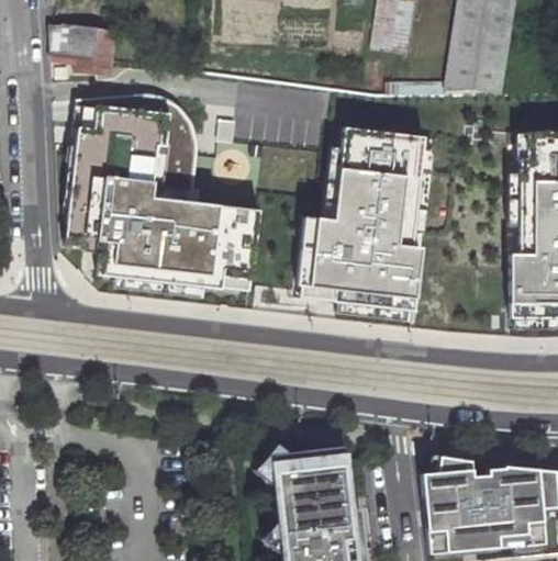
[(414,0),(380,0),(375,51),(408,55),(414,0)]
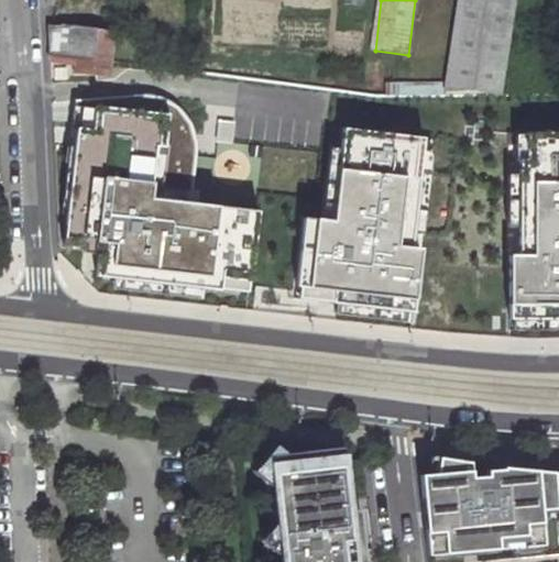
[(515,0),(461,0),(450,84),(503,91),(515,0)]
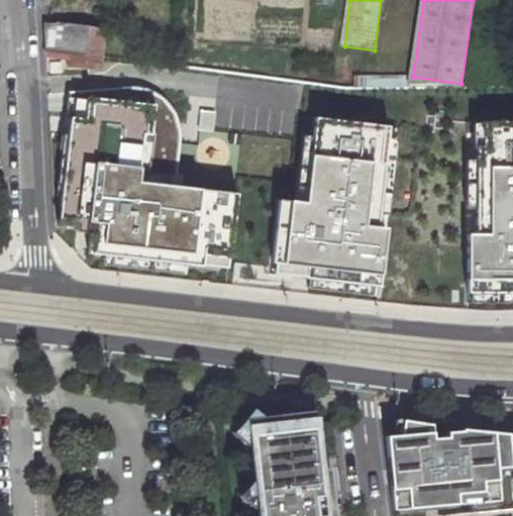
[(105,63),(107,32),(72,29),(49,30),(50,57),(78,56),(79,61),(105,63)]
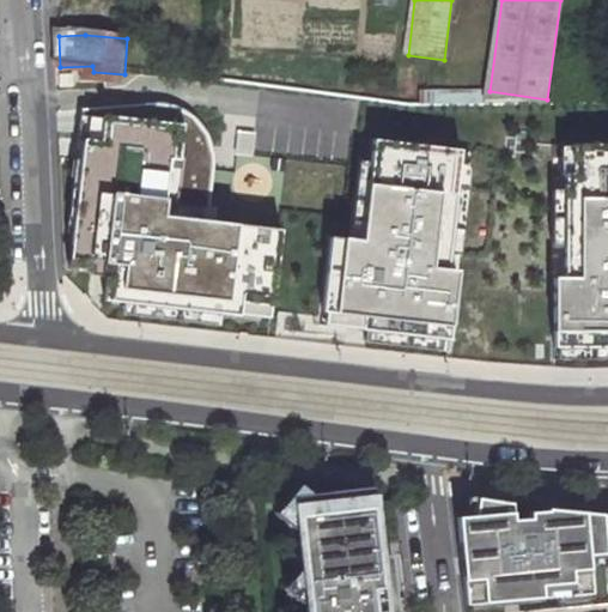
[(77,77),(66,77),(66,91),(77,91),(77,77)]
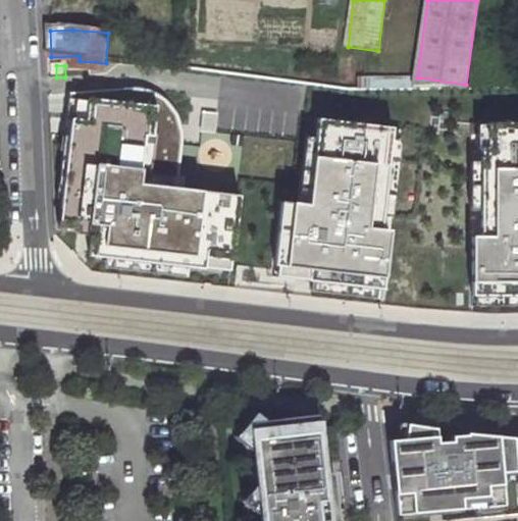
[(160,95),(134,90),(73,92),(60,228),(94,231),(92,255),(214,267),(215,257),(241,259),(248,193),(180,184),(187,140),(184,125),(175,107),(160,95)]
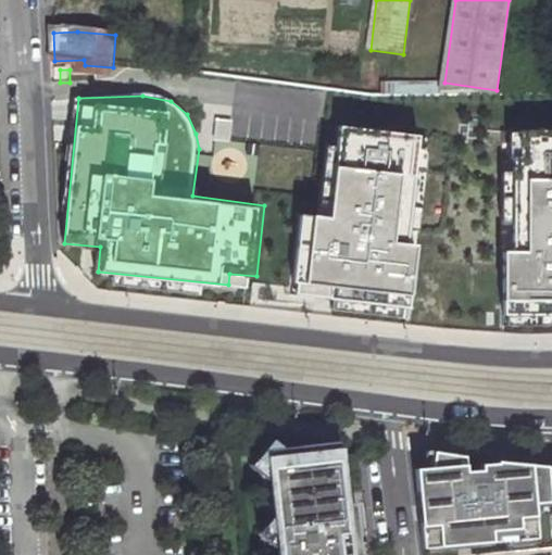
[(551,129),(519,130),(519,155),(512,155),(512,171),(513,223),(513,251),(505,251),(505,313),(510,313),(551,313),(551,129)]
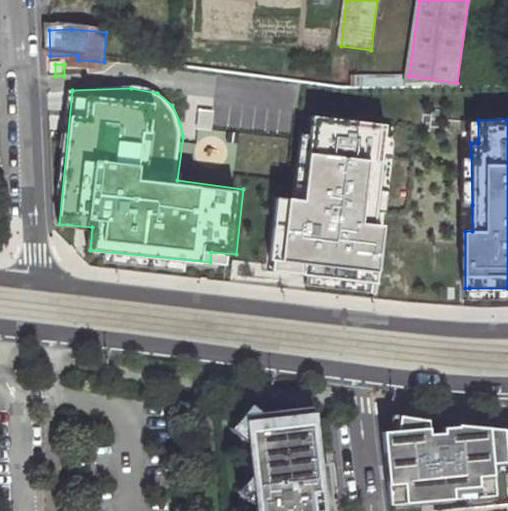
[(478,143),(478,120),(468,120),(468,143),(471,143),(478,143)]
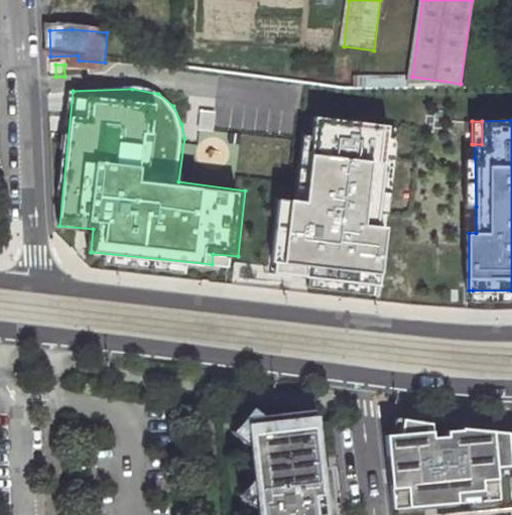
[(285,192),(277,267),(304,270),(303,279),(377,286),(393,131),(318,123),(317,135),(311,195),(302,195),(285,192)]
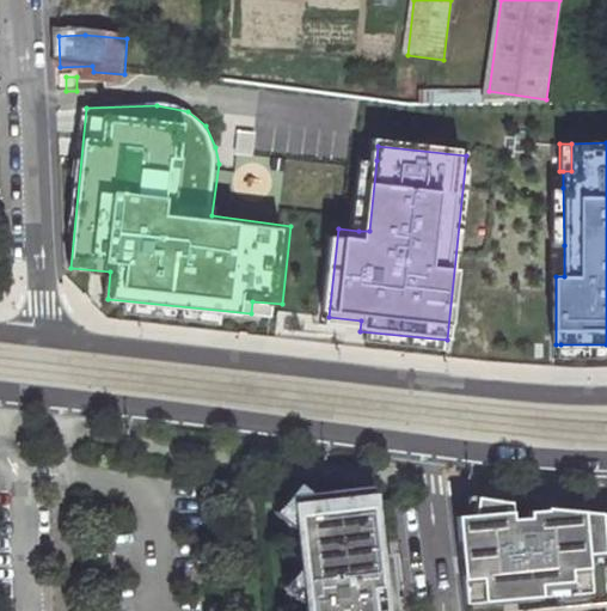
[(359,231),(369,231),(376,160),(366,159),(359,231)]
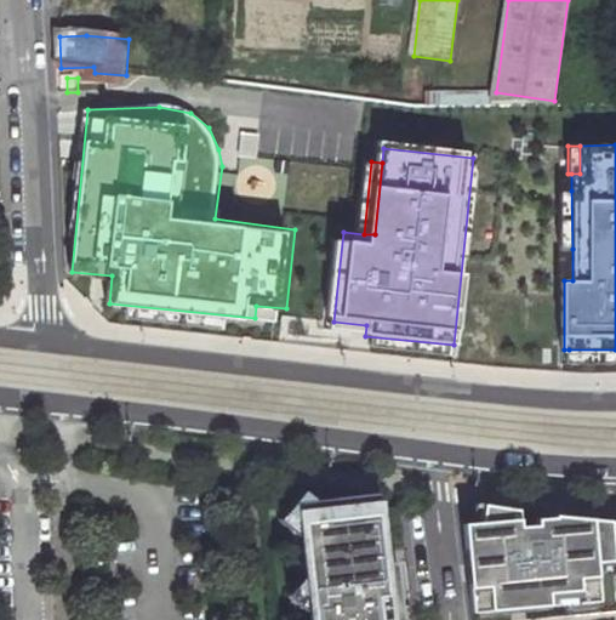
[(286,308),(256,306),(255,318),(285,320),(286,308)]
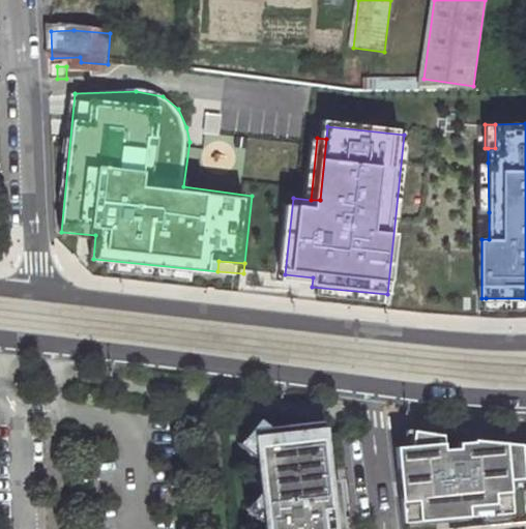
[(312,287),(313,277),(285,274),(284,284),(312,287)]
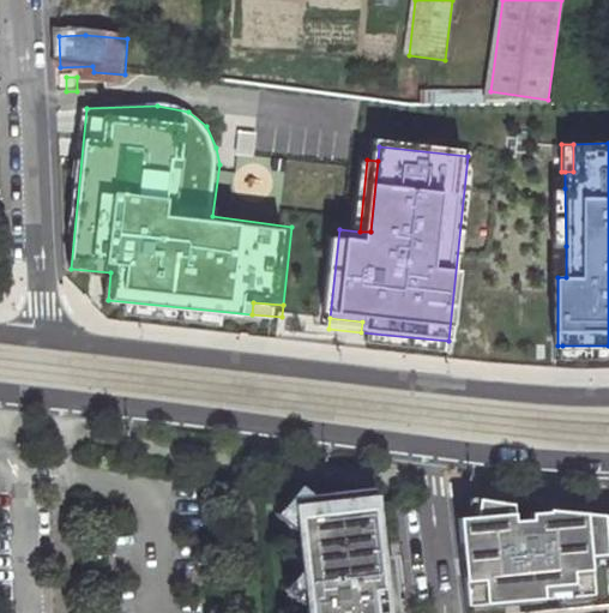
[(608,346),(562,346),(562,366),(608,366),(608,346)]
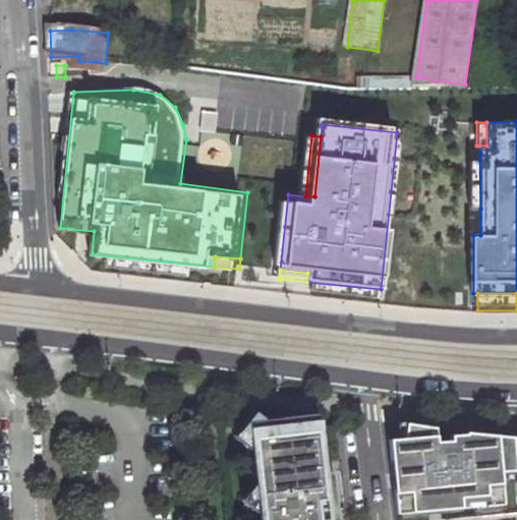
[(331,519),(320,413),(285,416),(286,428),(280,428),(261,412),(245,430),(255,440),(260,483),(252,493),(262,502),(264,519),(331,519)]
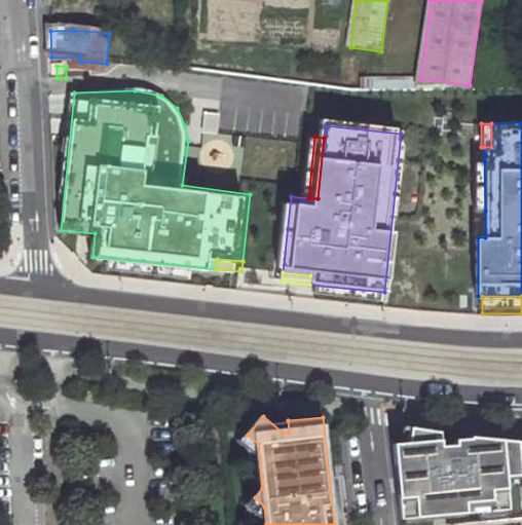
[(410,444),(395,445),(402,520),(510,508),(509,486),(508,475),(521,474),(521,456),(520,447),(520,441),(472,436),(472,438),(457,440),(457,444),(442,446),(441,432),(412,428),(410,444)]
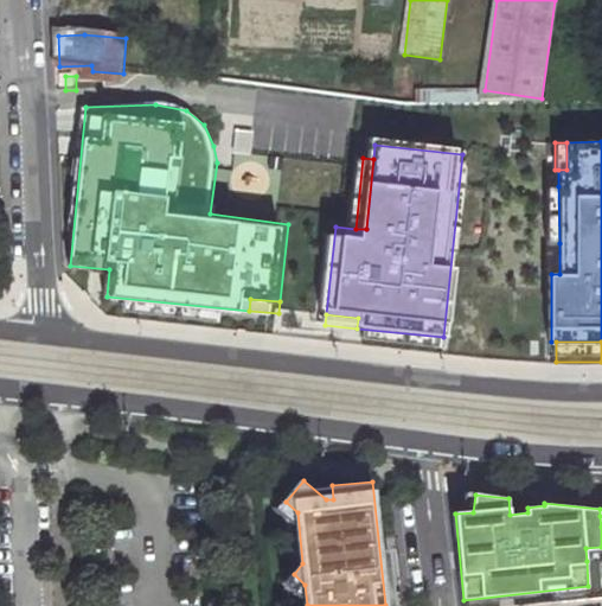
[(587,561),(601,560),(601,547),(586,548),(587,561)]
